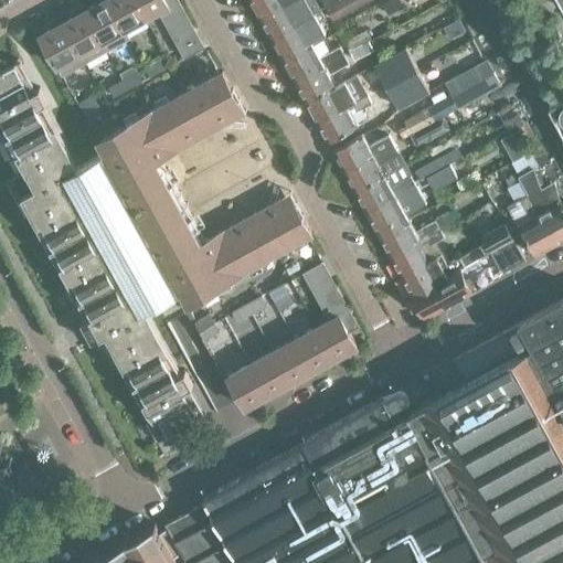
[(103,0),(83,11),(101,43),(105,51),(127,39),(123,31),(105,0),(103,0)]
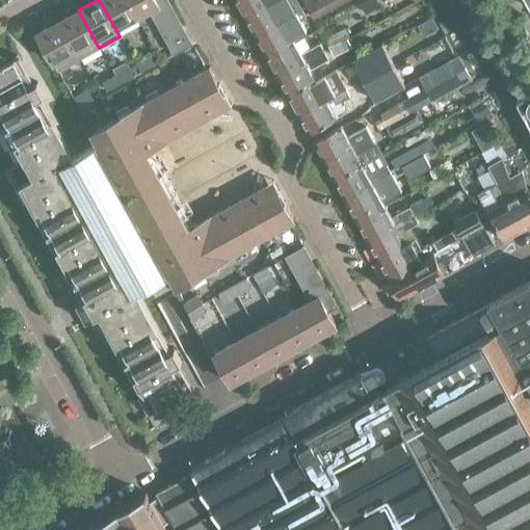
[(99,0),(115,29),(136,17),(127,0),(99,0)]
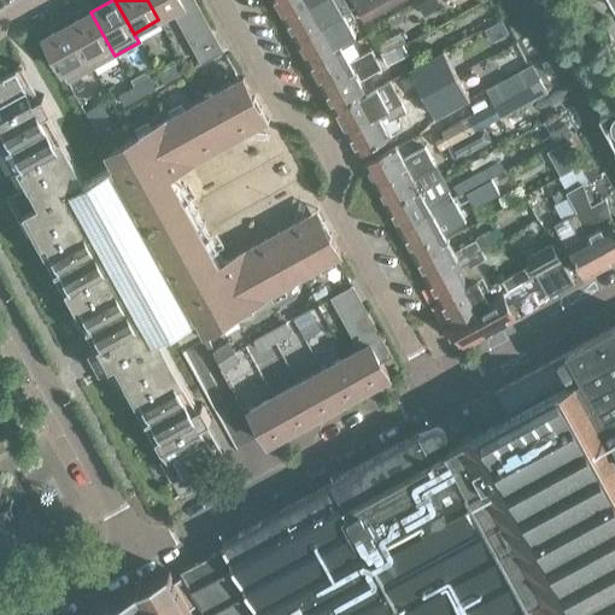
[(147,0),(158,19),(171,12),(199,63),(217,53),(208,34),(210,33),(191,0),(188,1),(187,0),(147,0)]
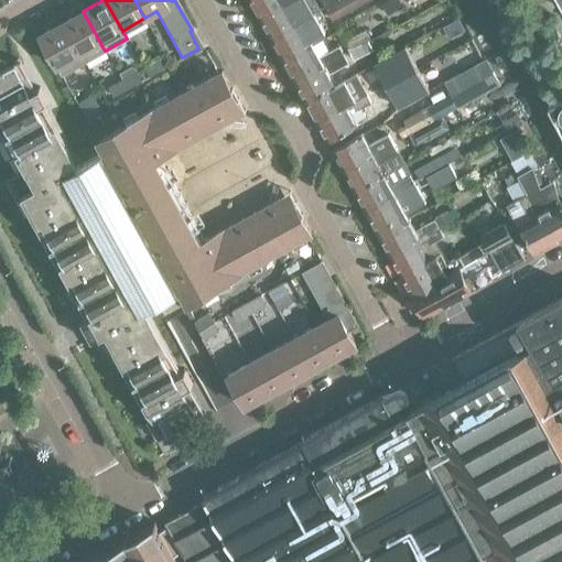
[(247,0),(257,18),(289,0),(247,0)]
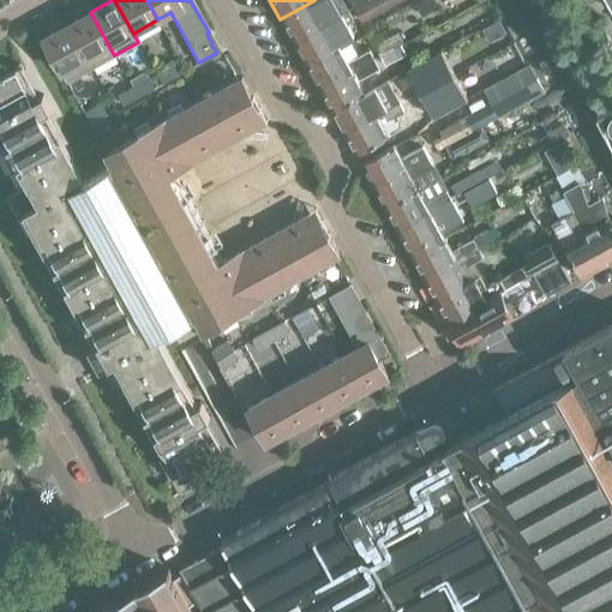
[(341,0),(315,0),(280,19),(292,41),(347,11),(341,0)]
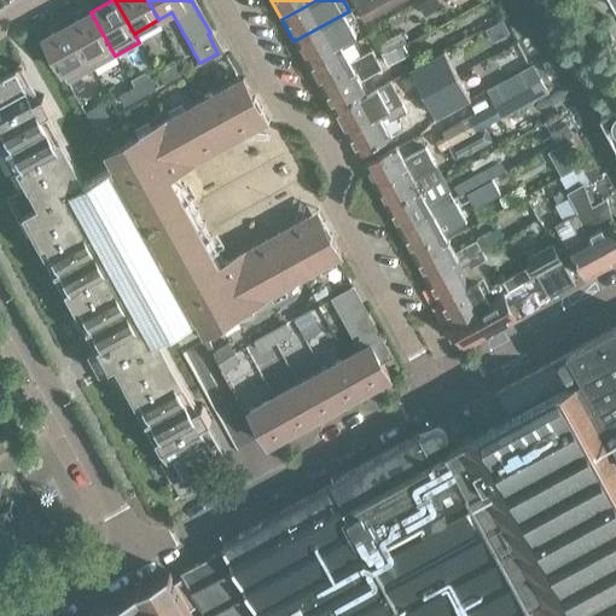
[(367,0),(354,9),(362,24),(406,0),(367,0)]
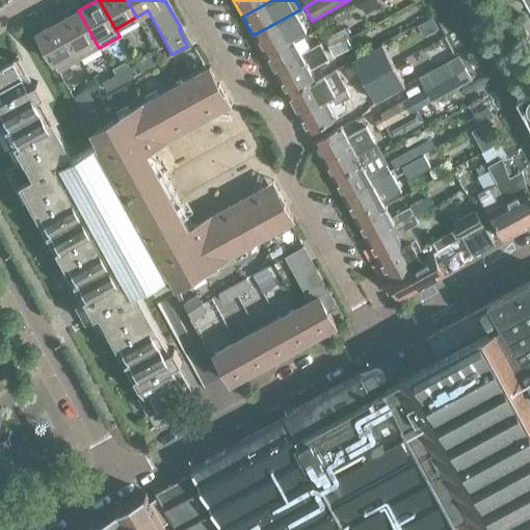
[(99,48),(95,41),(78,10),(57,22),(78,59),(99,48)]
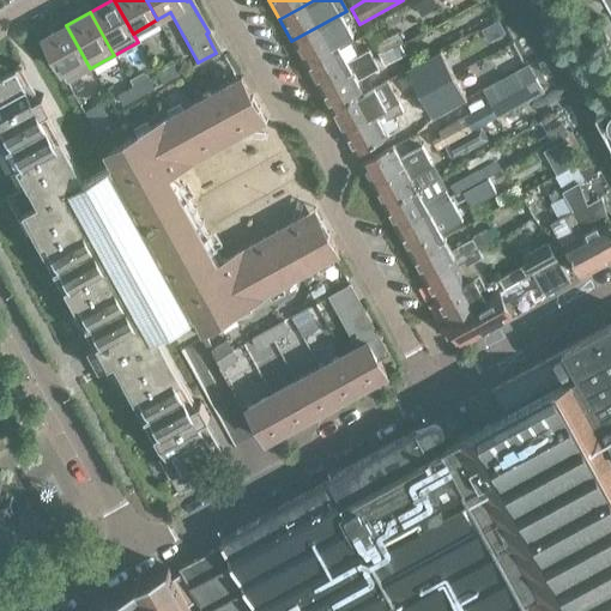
[(345,12),(291,41),(303,62),(337,44),(348,38),(340,25),(350,20),(345,12)]
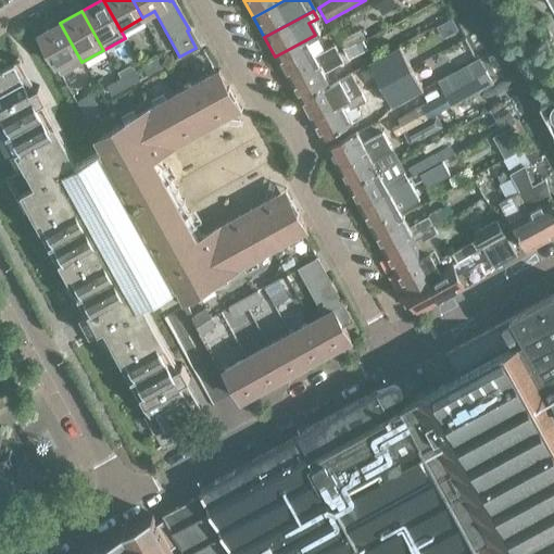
[(447,42),(463,33),(453,14),(437,23),(447,42)]
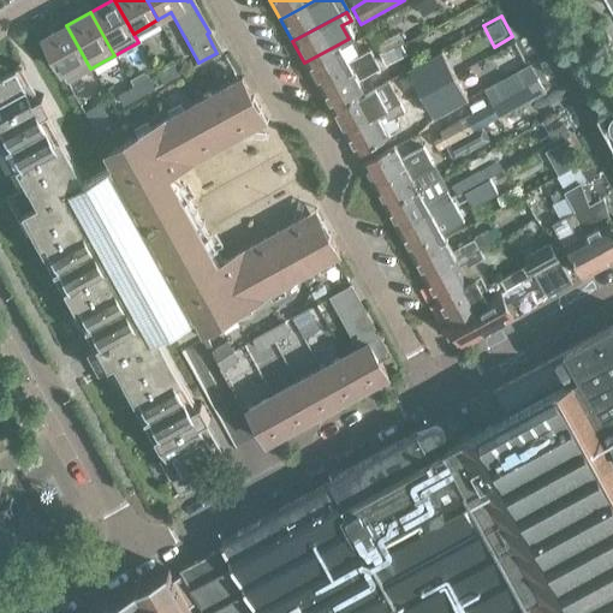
[(90,69),(66,25),(42,40),(66,83),(90,69)]
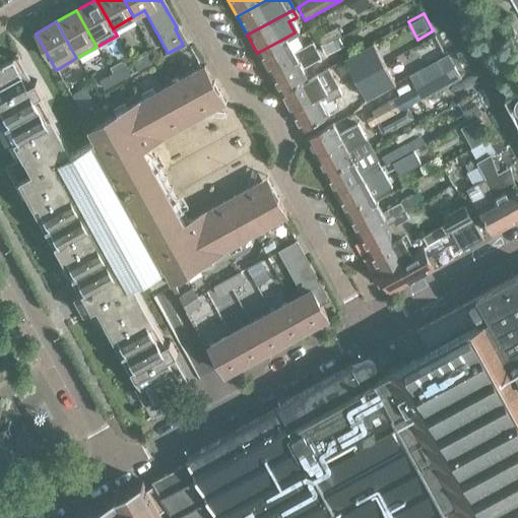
[(335,28),(315,39),(320,48),(338,38),(340,37),(335,28)]
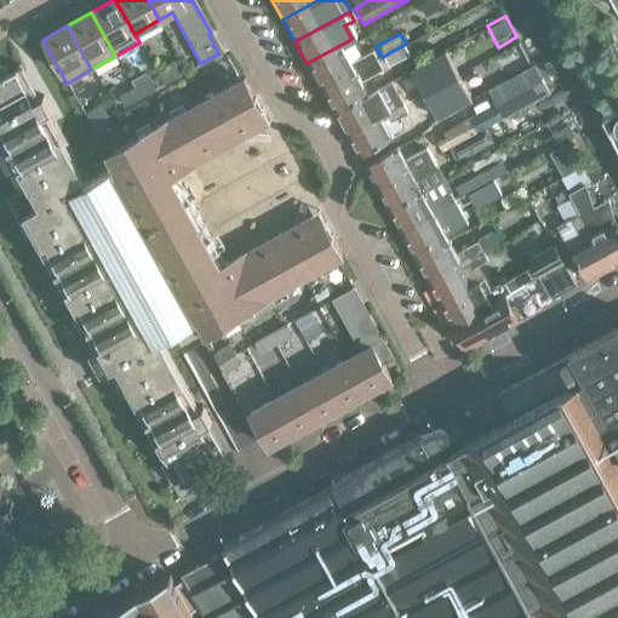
[(497,49),(508,73),(531,62),(520,39),(497,49)]
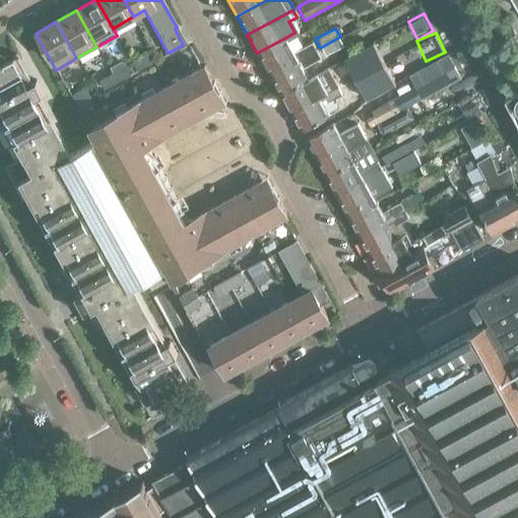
[(294,53),(285,38),(257,53),(269,74),(315,49),(311,43),(294,53)]
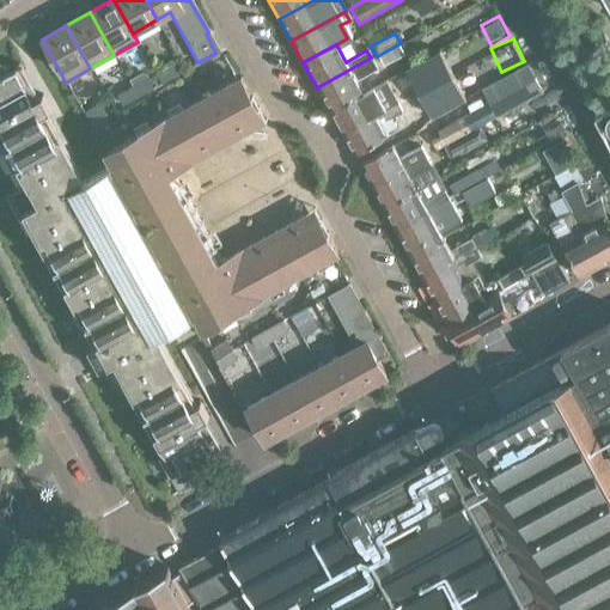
[(398,44),(377,56),(383,67),(403,55),(398,44)]
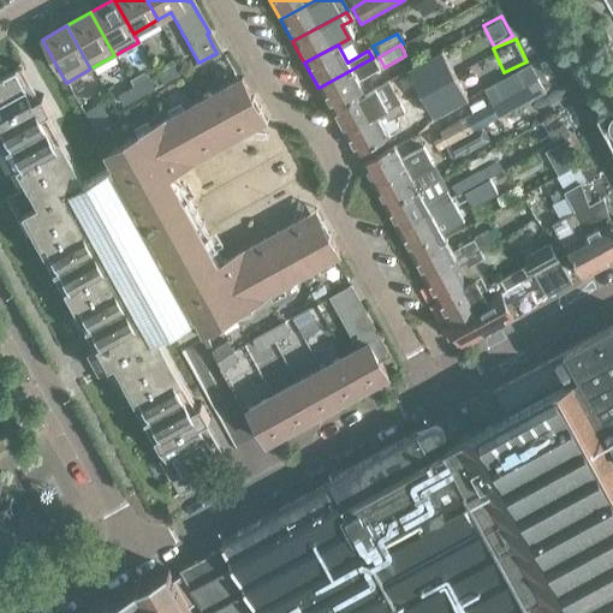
[(440,52),(406,70),(420,94),(453,76),(440,52)]
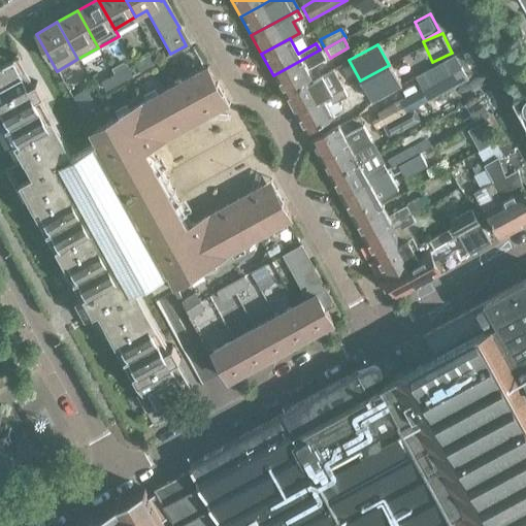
[(320,50),(273,75),(284,95),(311,79),(307,70),(325,60),(320,50)]
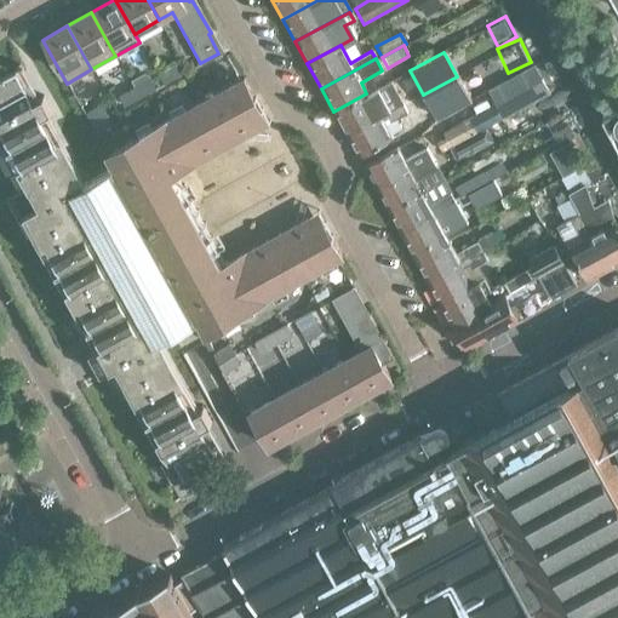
[(503,120),(549,93),(533,64),(486,91),(503,120)]
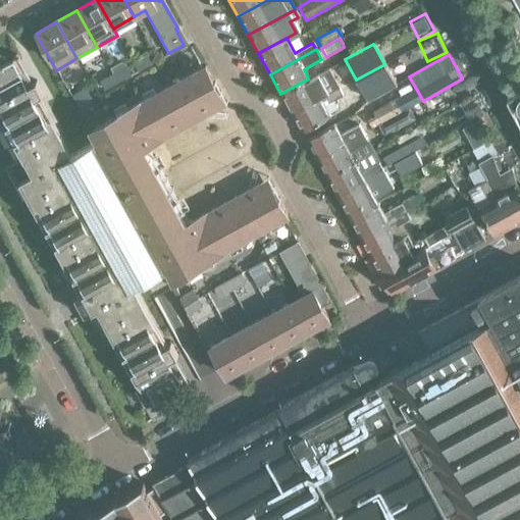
[(132,63),(137,71),(150,63),(146,55),(132,63)]
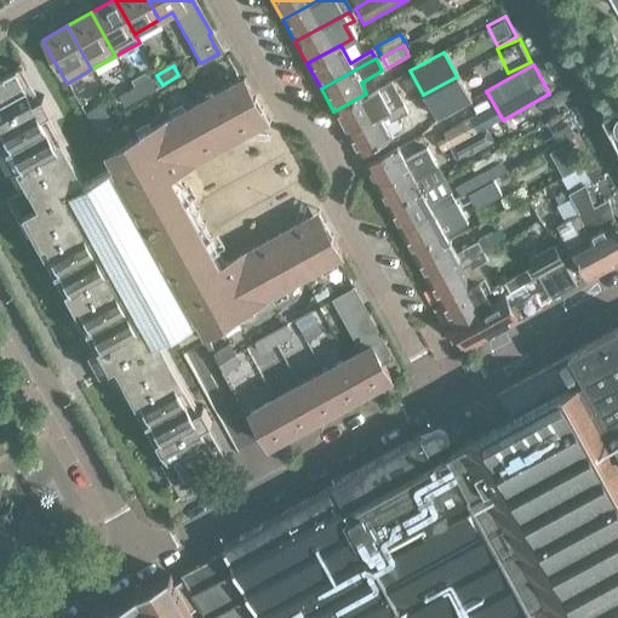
[(0,158),(10,176),(17,171),(27,188),(5,200),(6,202),(15,219),(17,221),(26,238),(27,240),(34,236),(45,256),(64,292),(76,314),(70,318),(72,322),(90,353),(87,354),(89,358),(97,373),(98,376),(108,371),(116,388),(129,410),(136,406),(165,461),(158,464),(170,486),(182,479),(217,459),(165,364),(154,345),(164,341),(79,187),(46,129),(40,118),(32,102),(15,72),(0,79),(0,158)]
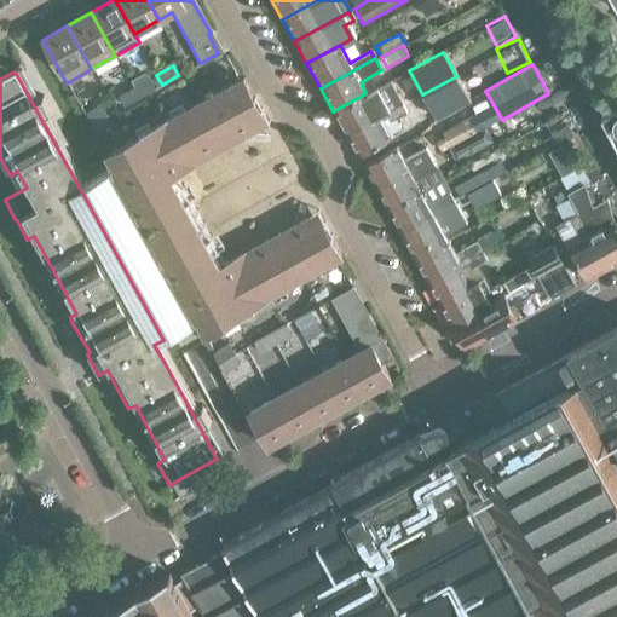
[(122,174),(86,194),(160,329),(173,321),(176,326),(197,313),(272,445),(409,370),(346,254),(246,71),(108,148),(122,174)]
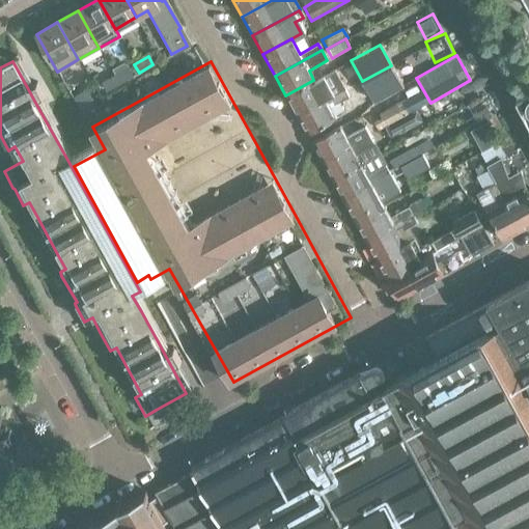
[(362,81),(373,102),(402,86),(391,65),(362,81)]
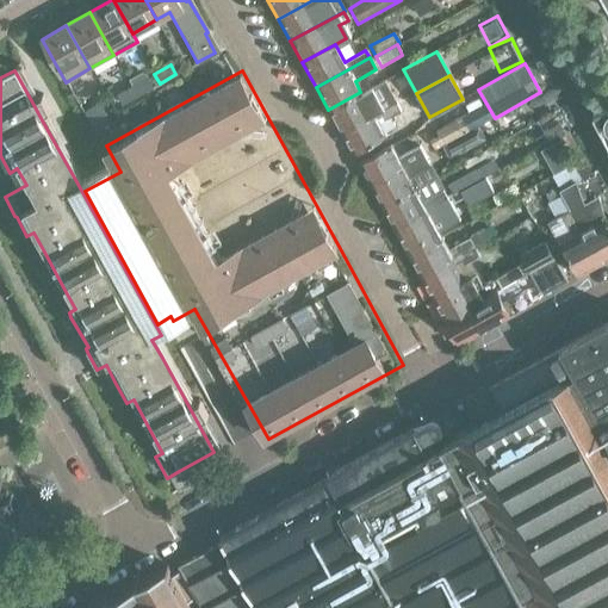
[(152,87),(147,78),(131,87),(136,97),(152,87)]
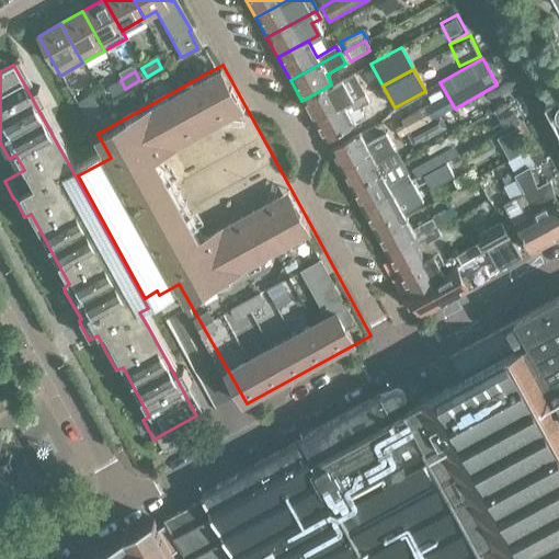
[(331,84),(301,101),(312,121),(363,93),(364,93),(352,72),(331,84)]
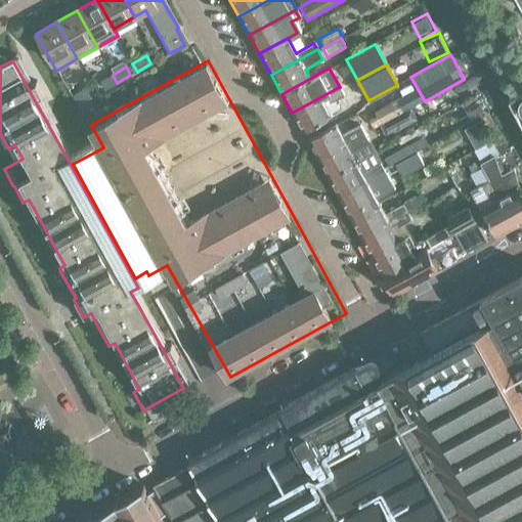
[(117,83),(113,75),(98,82),(103,90),(117,83)]
